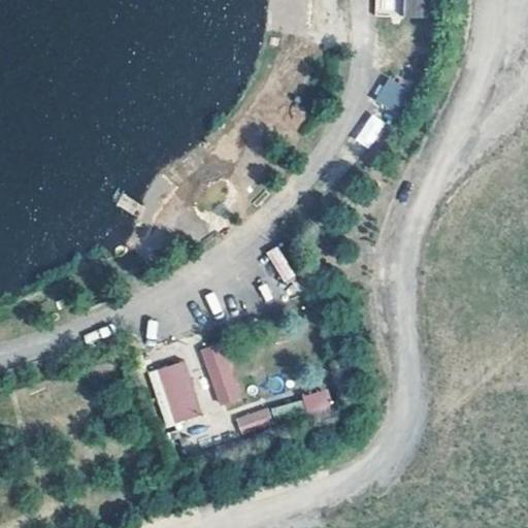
[(374,0),(375,17),(433,17),(432,0),(374,0)]
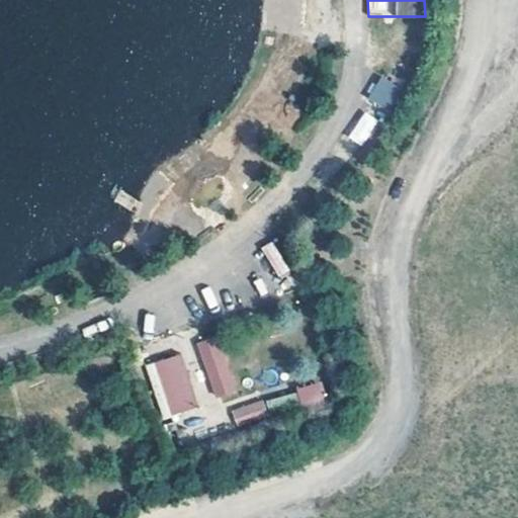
[(367,102),(391,112),(403,85),(379,75),(367,102)]
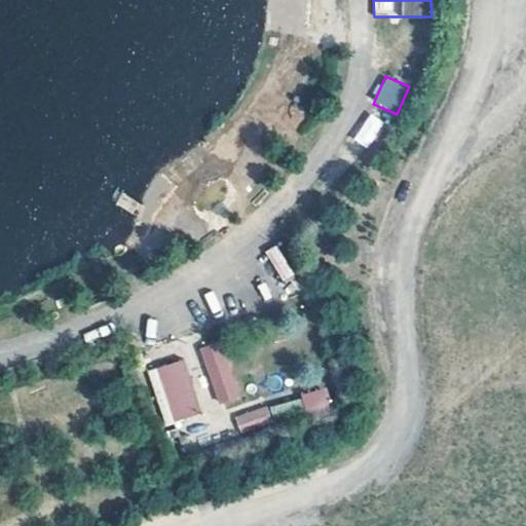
[(371,149),(384,120),(368,113),(354,142),(371,149)]
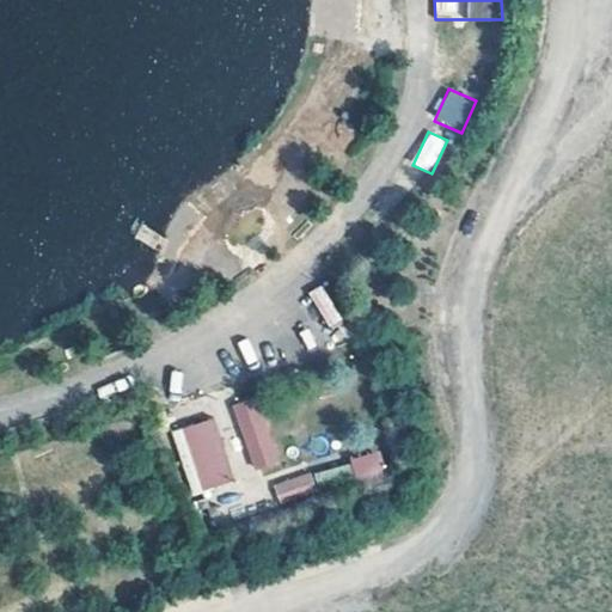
[(322,285),(308,293),(329,328),(342,320),(322,285)]
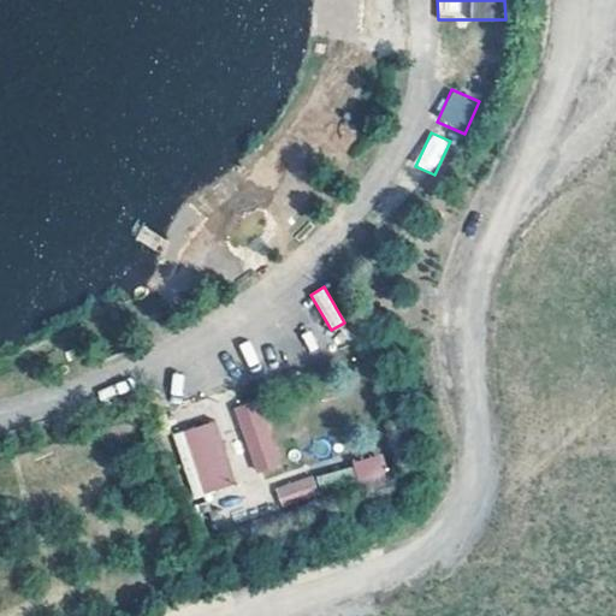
[(195,395),(195,373),(171,374),(171,395),(195,395)]
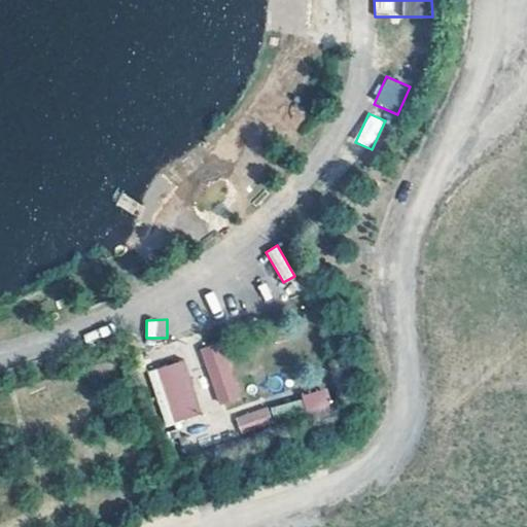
[(241,400),(221,348),(202,355),(221,408),(241,400)]
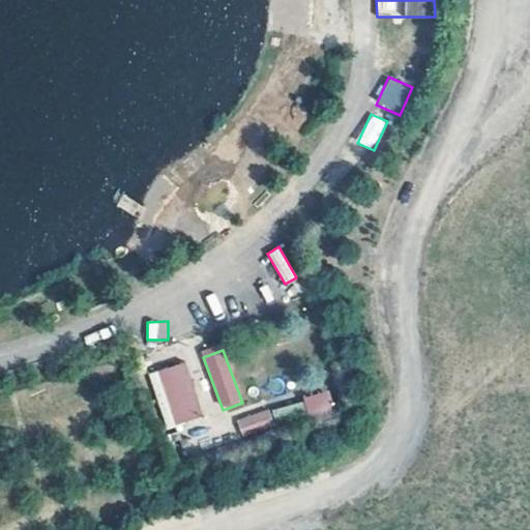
[(202,419),(185,369),(141,383),(158,434),(202,419)]
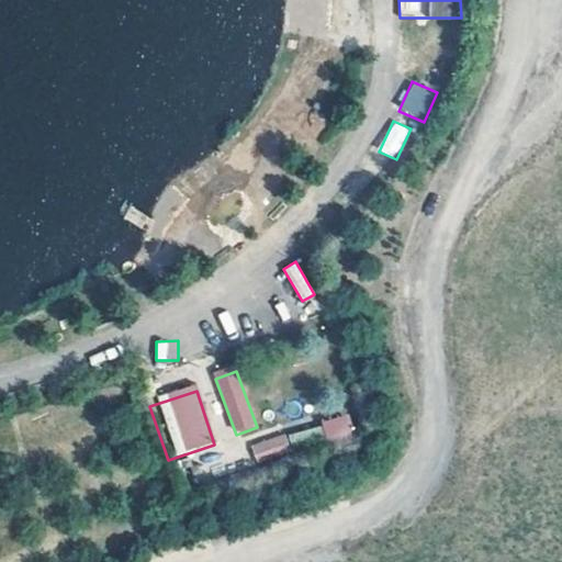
[(321,422),(328,441),(355,431),(348,412),(321,422)]
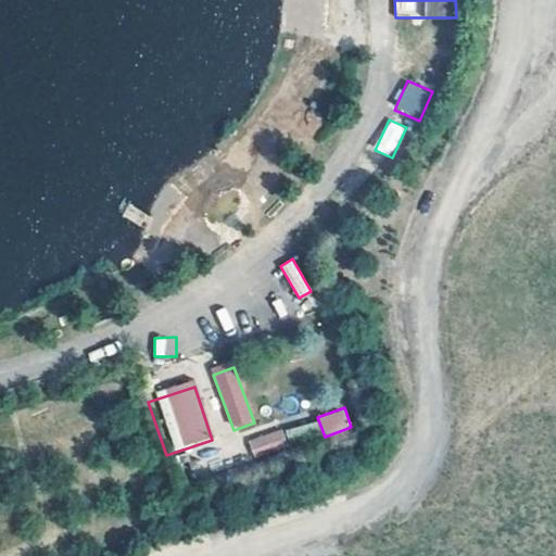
[(283,428),(248,437),(252,453),(288,444),(283,428)]
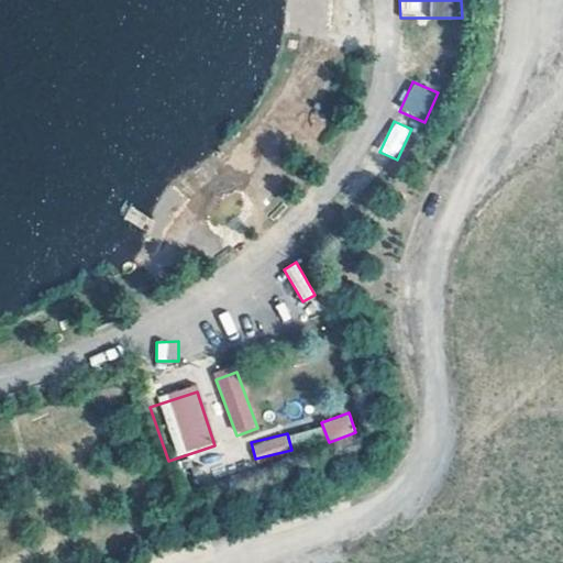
All buildings are outlined.
